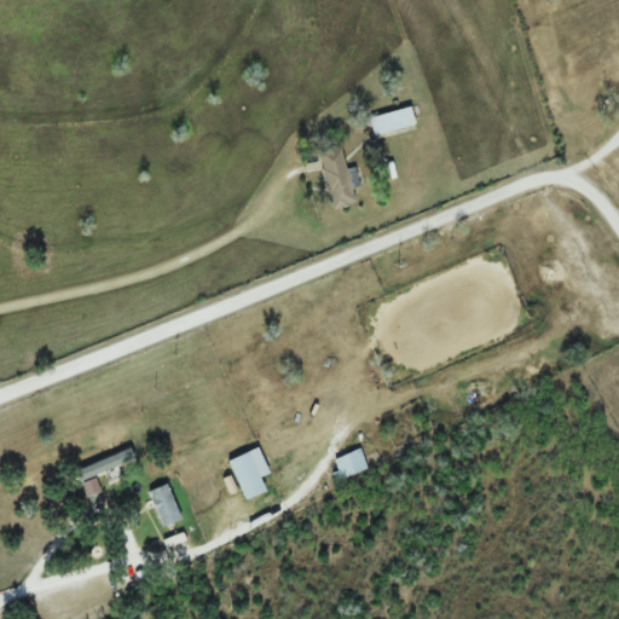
[(370,119),(374,136),(416,126),(411,109),(370,119)]
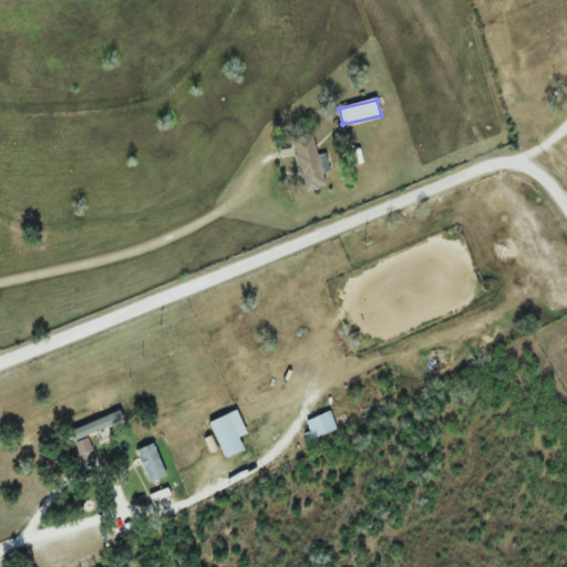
[(306,192),(326,187),(322,172),(329,171),(326,154),(318,155),(313,135),(294,140),(306,192)]
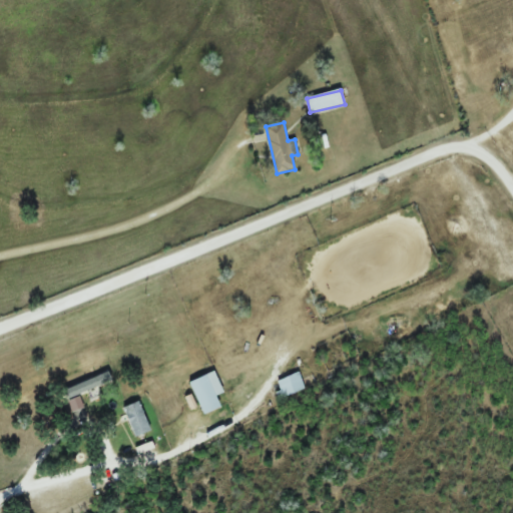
[(223,392),(214,371),(189,383),(203,415),(221,407),(216,396),(223,392)]
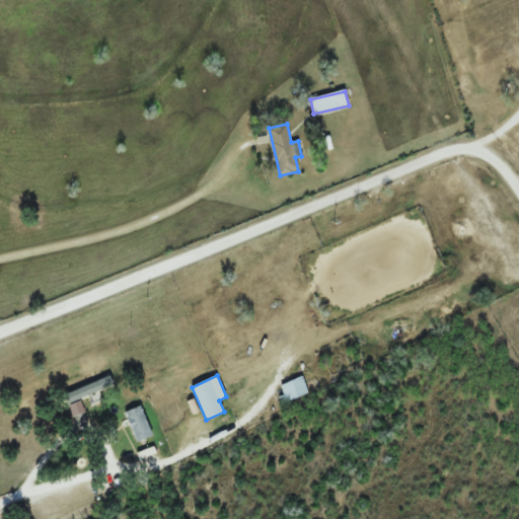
[(307,394),(302,377),(281,384),(286,401),(307,394)]
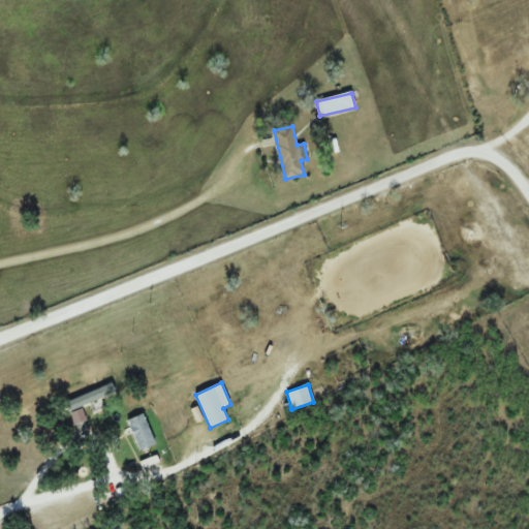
[(155,444),(144,413),(127,419),(138,450),(155,444)]
